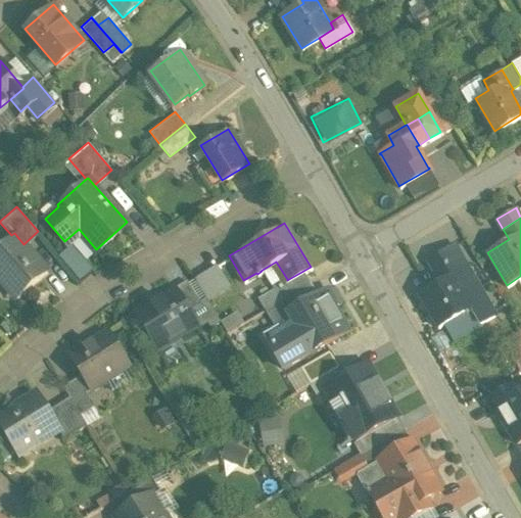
[(11,235),(0,245),(0,277),(15,295),(45,269),(24,244),(14,233),(11,235)]
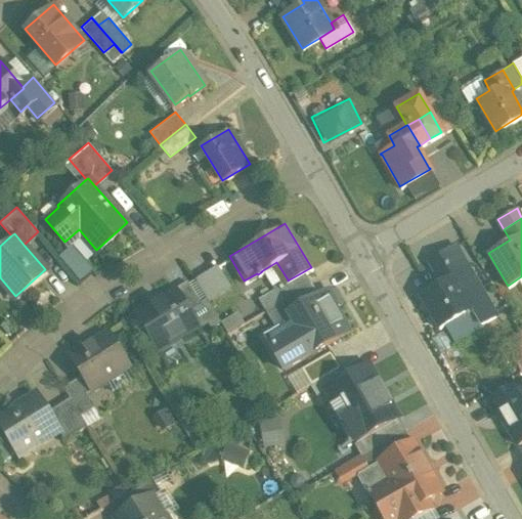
[(447,249),(429,260),(435,270),(453,259),(447,249)]
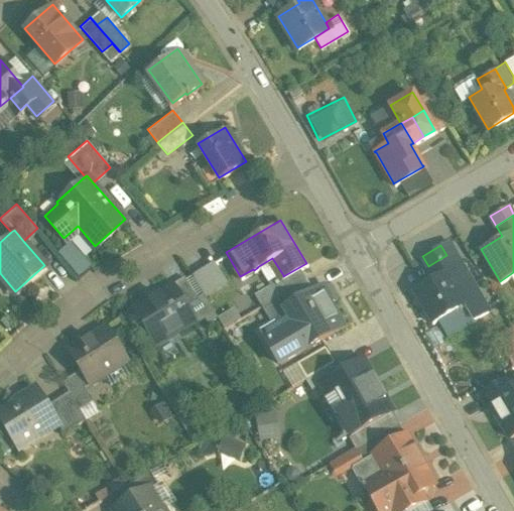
[(446,255),(428,266),(434,276),(412,289),(431,322),(464,302),(445,271),(454,266),(446,255)]
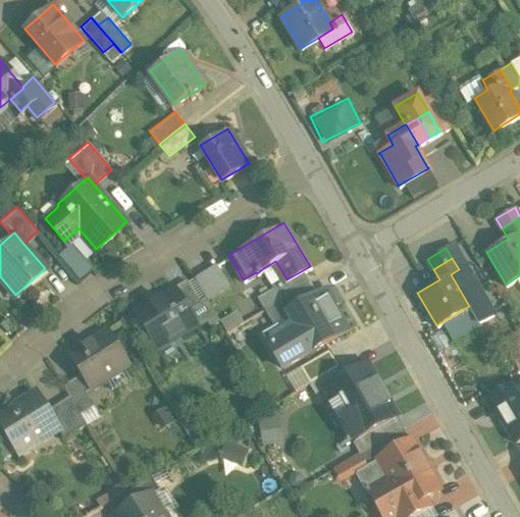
[(303,270),(287,279),(287,278),(273,287),(280,298),(309,281),(303,270)]
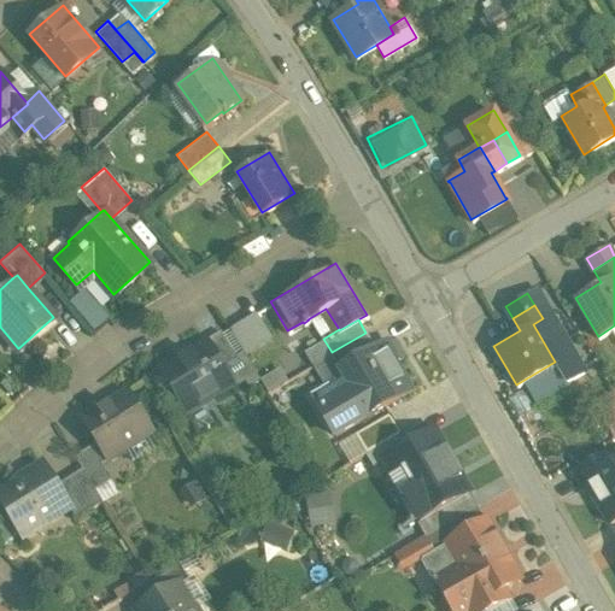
[(235,354),(220,328),(204,338),(205,340),(208,339),(222,363),(235,354)]
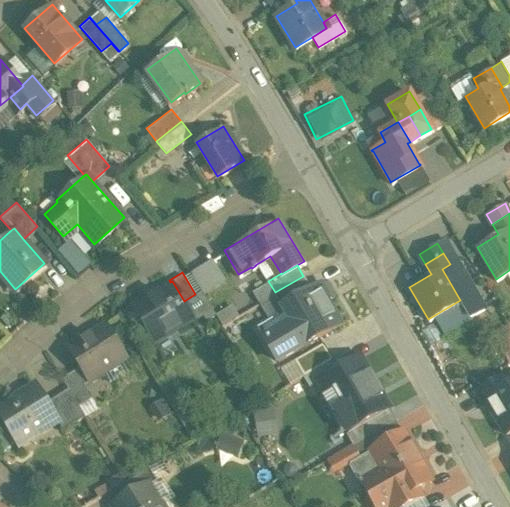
[(275,292),(259,302),(268,319),(285,309),(282,303),(310,287),(303,276),(275,292)]
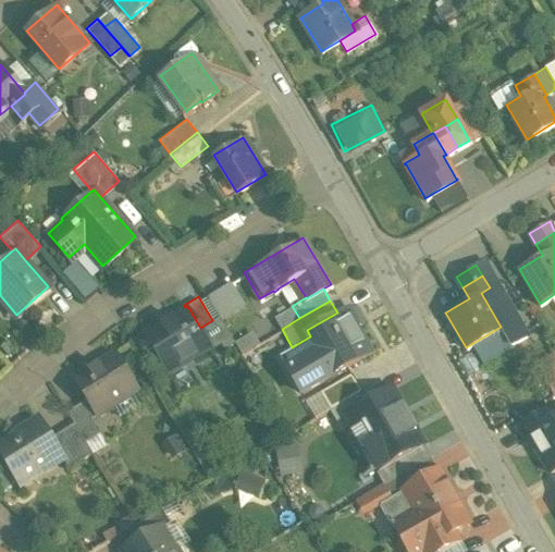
[(185,307),(144,332),(165,368),(180,359),(181,362),(209,343),(200,328),(187,306),(185,307)]
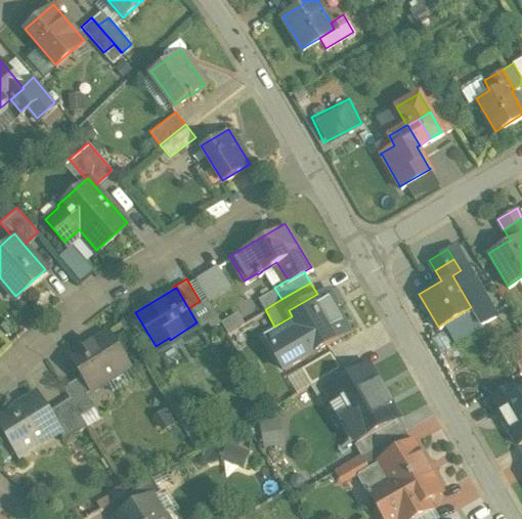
[(317,294),(289,310),(292,316),(299,328),(269,345),(283,369),(348,330),(324,290),(317,294)]
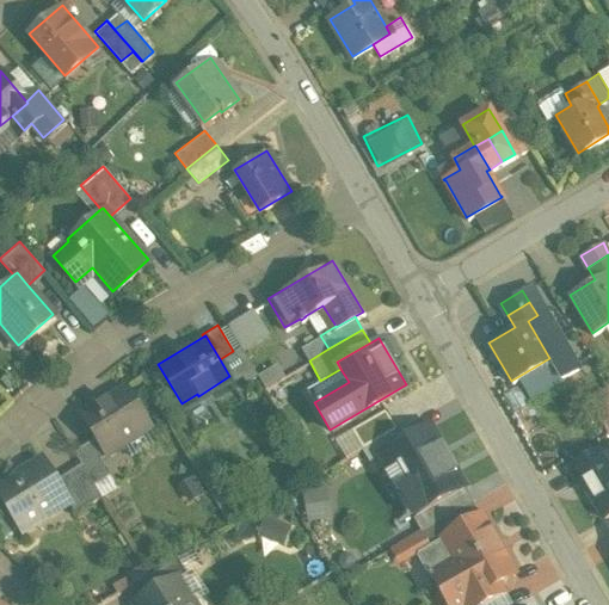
[(254,372),(262,386),(281,375),(274,360),(254,372)]
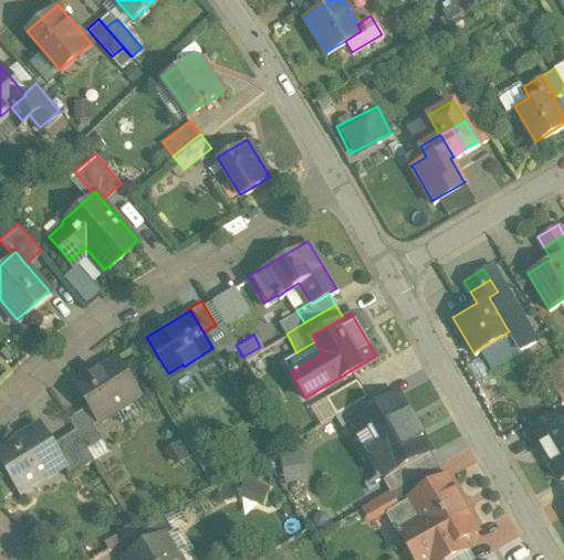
[(562,399),(563,397),(563,362),(559,355),(541,367),(562,399)]
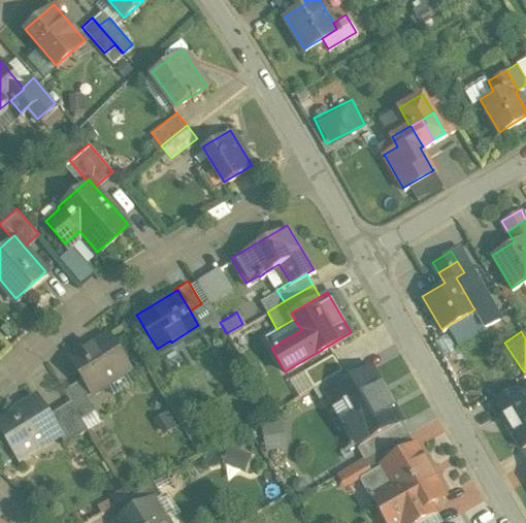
[(108,332),(69,356),(91,391),(106,381),(105,379),(127,366),(128,368),(129,367),(108,332)]
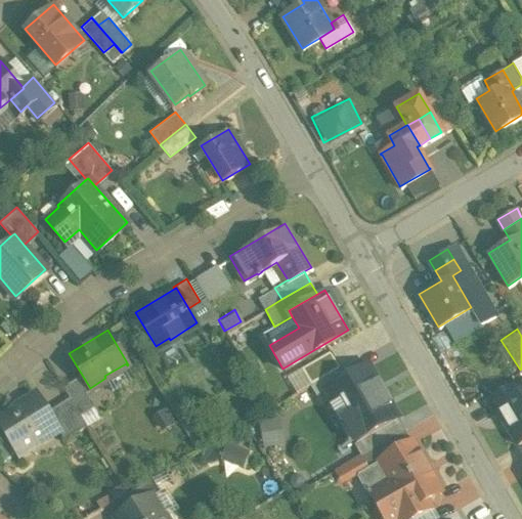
[(345,376),(332,384),(333,385),(351,417),(343,421),(354,441),(394,418),(397,417),(367,363),(345,376)]
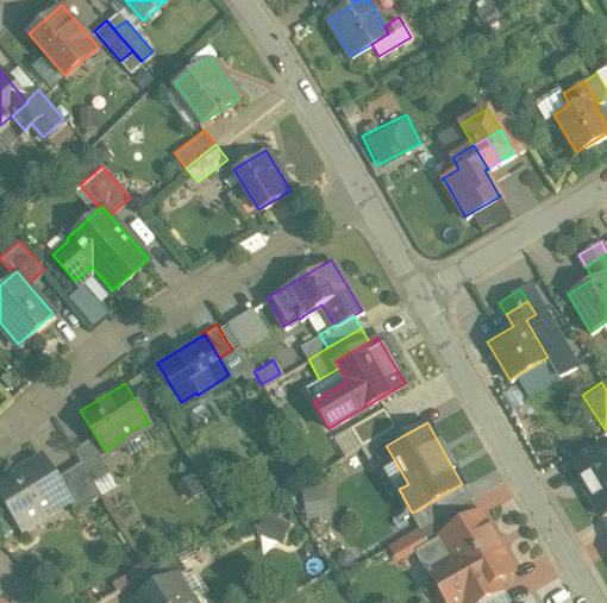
[(394,425),(361,445),(368,458),(387,447),(386,446),(401,437),(394,425)]
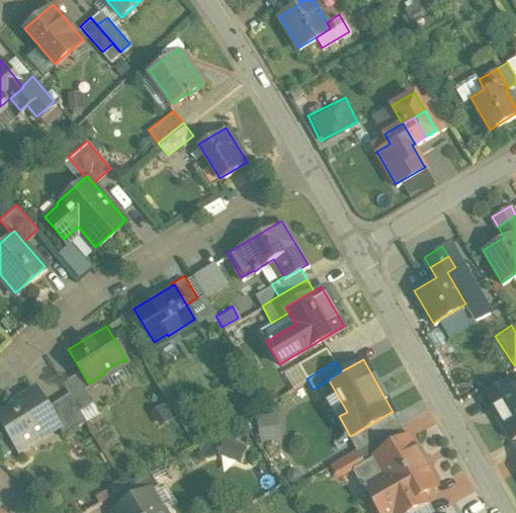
[(92,400),(75,372),(62,381),(68,392),(78,409),(92,400)]
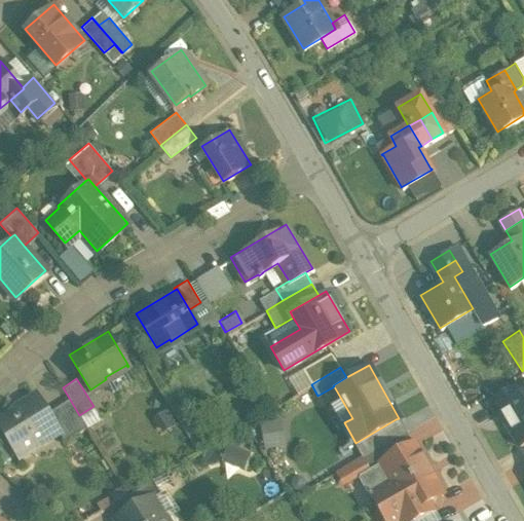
[(516,383),(487,401),(495,412),(499,409),(499,408),(523,395),(516,383)]
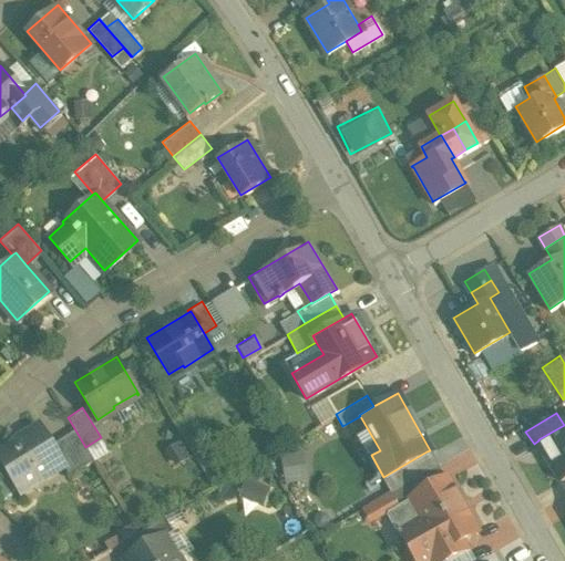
[(39,423),(12,439),(13,442),(0,450),(0,459),(18,489),(62,463),(62,461),(51,443),(39,423)]
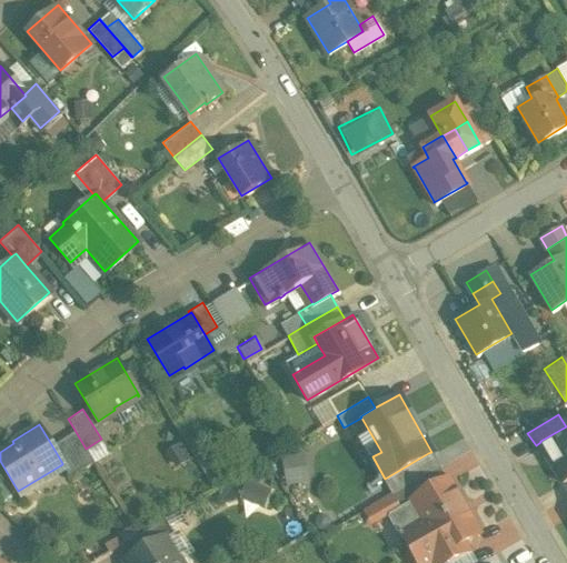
[(566,424),(566,426),(540,441),(540,442),(551,461),(550,462),(560,480),(566,475),(566,424)]
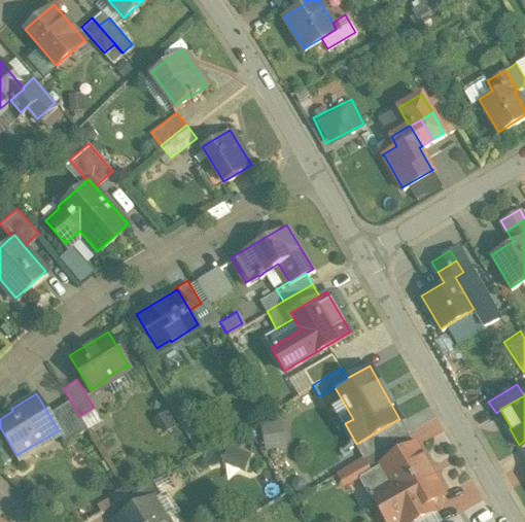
[(69,398),(47,412),(58,429),(58,430),(64,441),(86,426),(79,416),(69,398)]
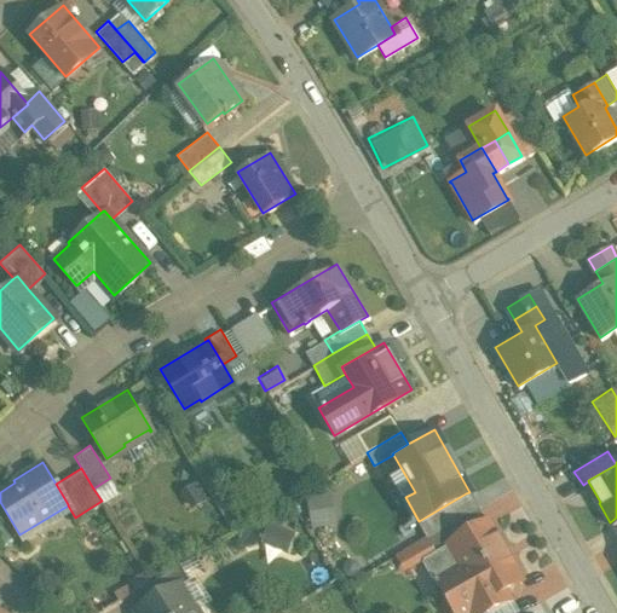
[(329,491),(304,493),(306,522),(330,521),(329,491)]
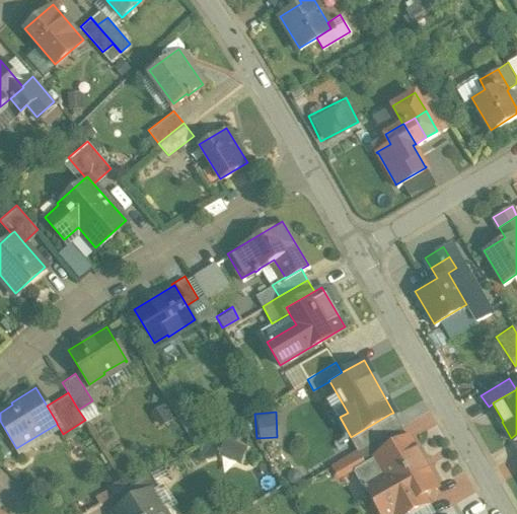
[(351,437),(357,447),(396,425),(390,414),(351,437)]
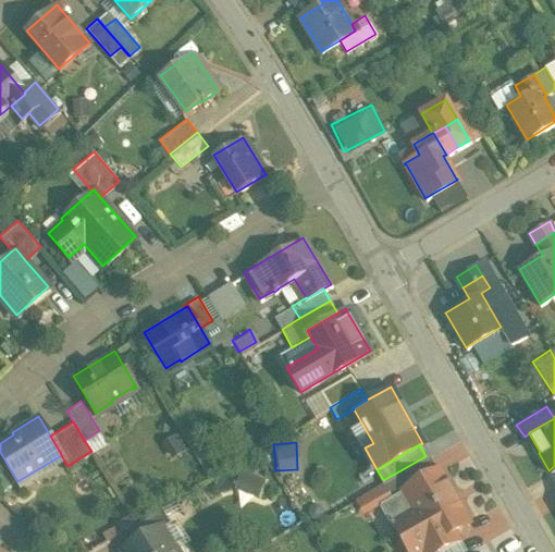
[(398,523),(451,492),(436,468),(389,495),(379,502),(391,524),(397,520),(398,523)]
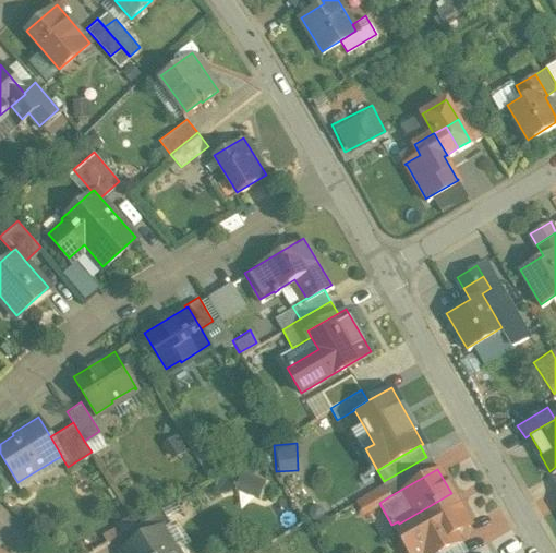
[(362,513),(379,503),(389,496),(382,484),(354,500),(362,513)]
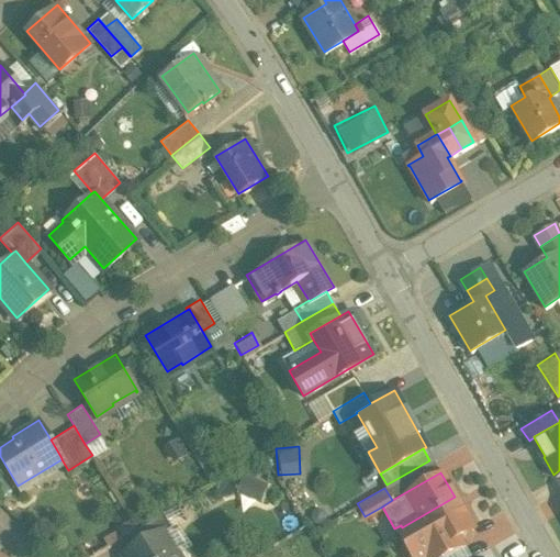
[(455,497),(402,527),(404,530),(399,533),(402,538),(400,545),(406,556),(409,556),(420,556),(425,554),(427,556),(438,556),(461,544),(456,535),(457,528),(469,521),(455,497)]
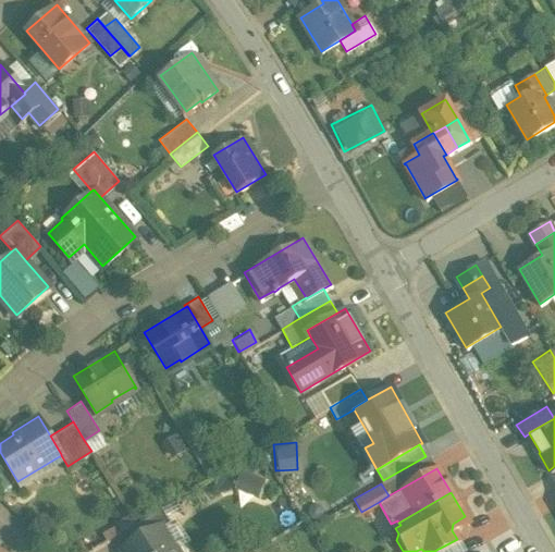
[(160,507),(126,528),(134,540),(156,527),(157,528),(162,525),(169,522),(160,507)]
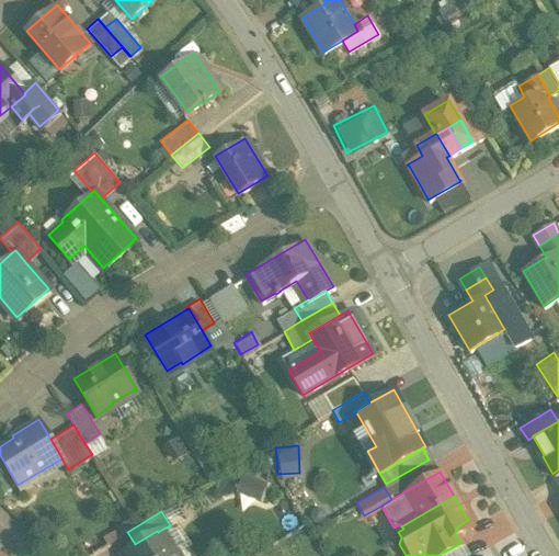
[(135,544),(123,552),(125,555),(180,555),(163,529),(158,532),(157,531),(135,544)]
